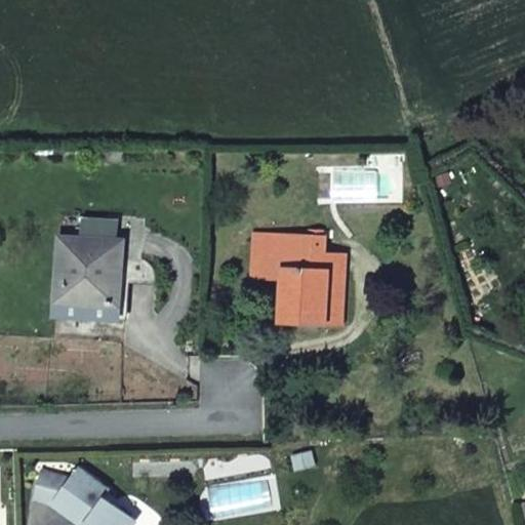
[(63,214),(56,315),(121,319),(125,258),(144,259),(146,218),(63,214)]
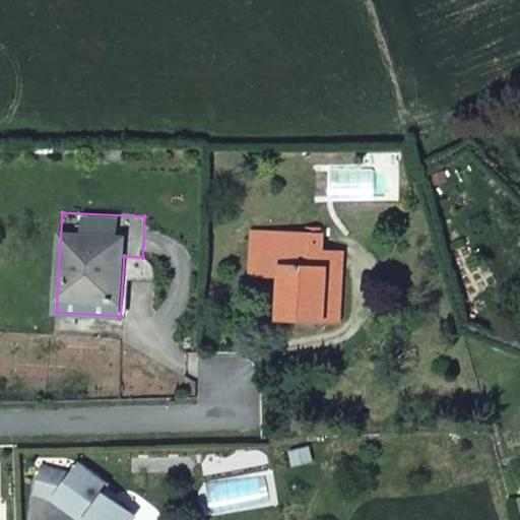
[(321,251),(322,235),(253,232),(252,273),(280,274),(279,318),(323,320),(325,270),(341,270),(342,252),(321,251)]
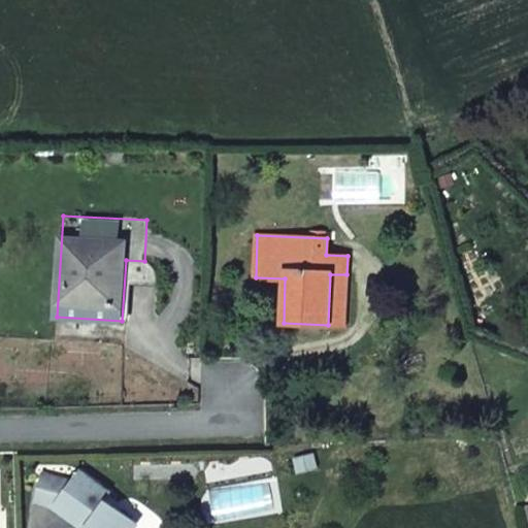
[(344,326),(347,274),(330,274),(328,325),(344,326)]
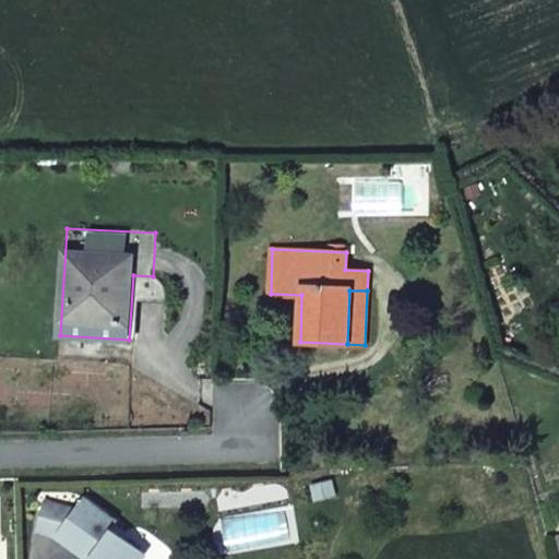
[(331,478),(311,482),(314,497),(334,492),(331,478)]
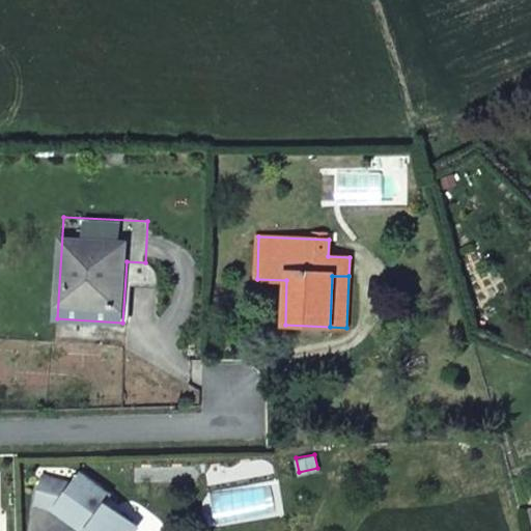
[(109,493),(80,472),(72,483),(55,507),(84,528),(81,530),(134,530),(139,524),(104,499),(109,493)]
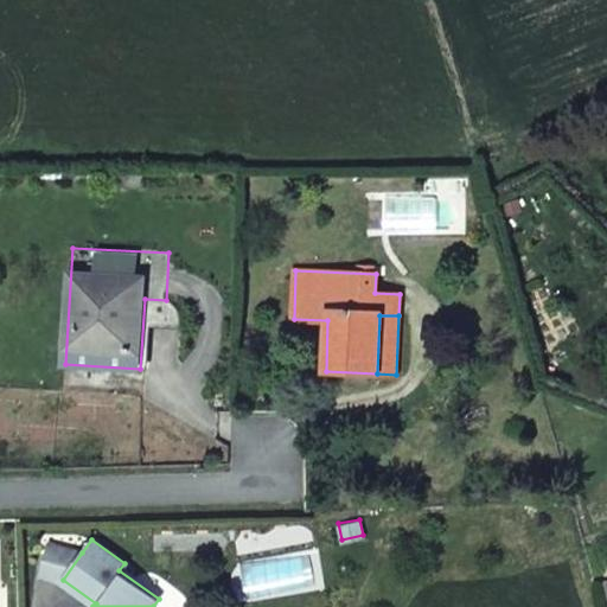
[(49,544),(42,574),(63,580),(82,553),(49,544)]
